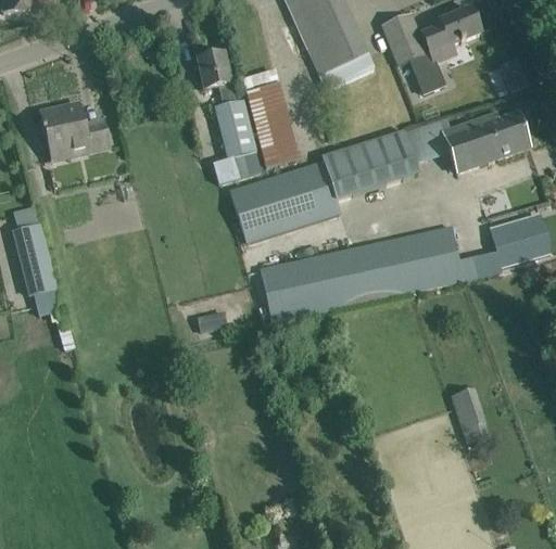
[(37,13),(38,0),(3,0),(2,10),(37,13)]
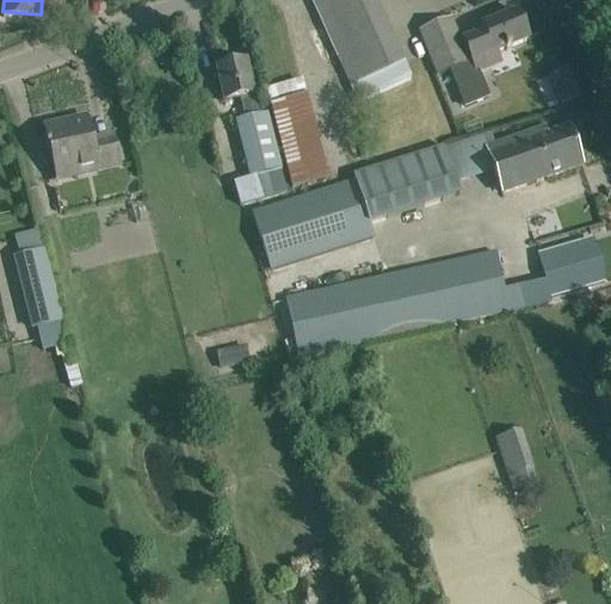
[(403,57),(377,0),(315,0),(351,81),(386,66),(403,57)]
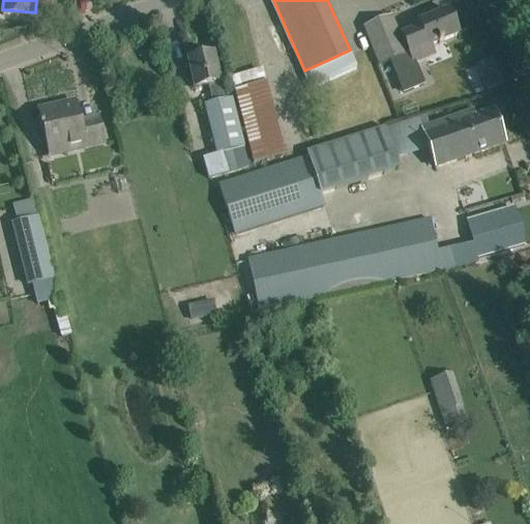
[(433,50),(430,40),(458,29),(447,5),(418,18),(420,23),(403,30),(413,57),(433,50)]
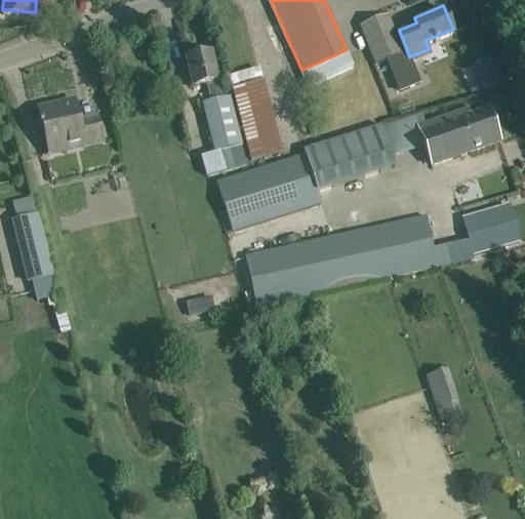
[(418,79),(409,56),(399,30),(395,31),(387,11),(360,23),(375,61),(385,56),(398,88),(418,79)]
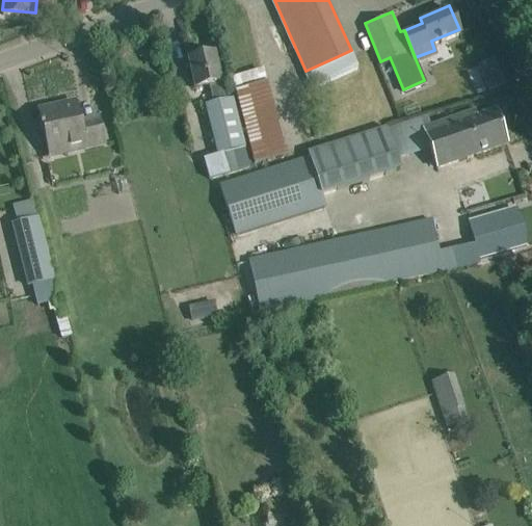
[(214,49),(188,55),(192,75),(194,83),(208,79),(212,97),(203,100),(216,150),(244,142),(245,142),(232,91),(225,94),(219,69),(214,49)]
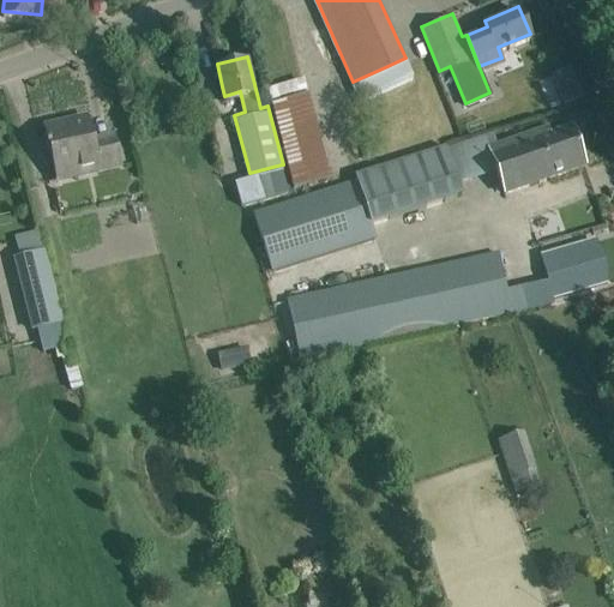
[(387,66),(353,82),(360,97),(413,73),(405,58),(387,66)]
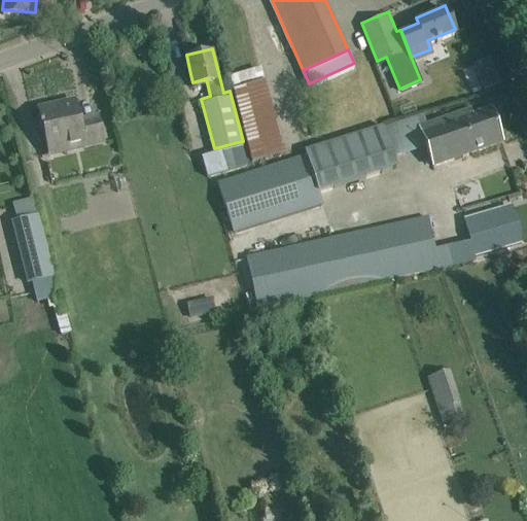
[(489,54),(467,59),(473,85),(496,79),(489,54)]
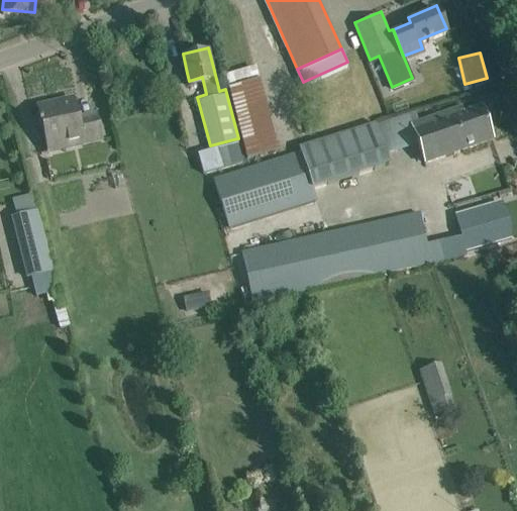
[(101,134),(100,130),(95,110),(78,114),(73,94),(37,102),(42,122),(48,147),(101,134)]
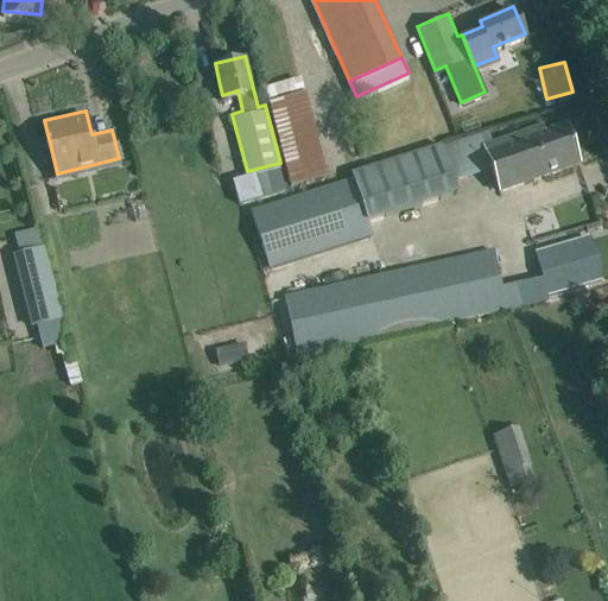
[(499,187),(557,166),(578,159),(565,121),(544,130),(542,122),(483,143),(499,187)]
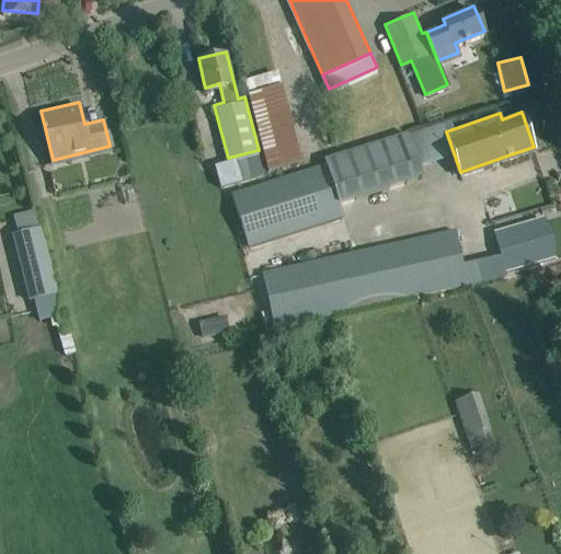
[(323,156),(324,160),(231,188),(248,243),(343,214),(339,199),(421,175),(407,130),(323,156)]
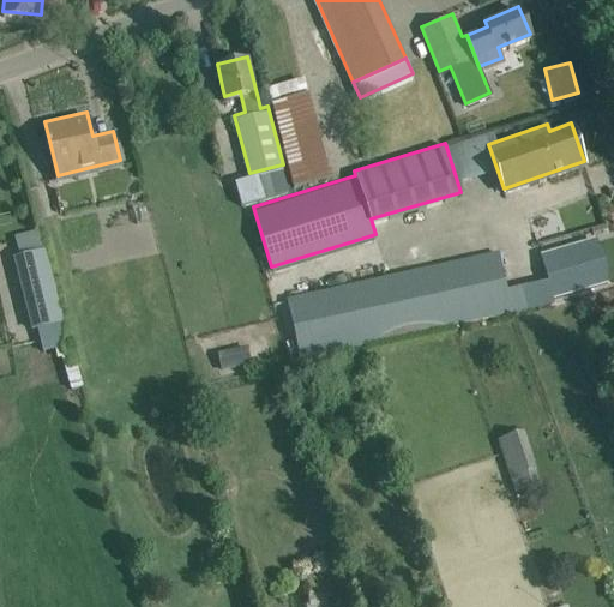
[(583,239),(541,251),(553,292),(595,280),(583,239)]
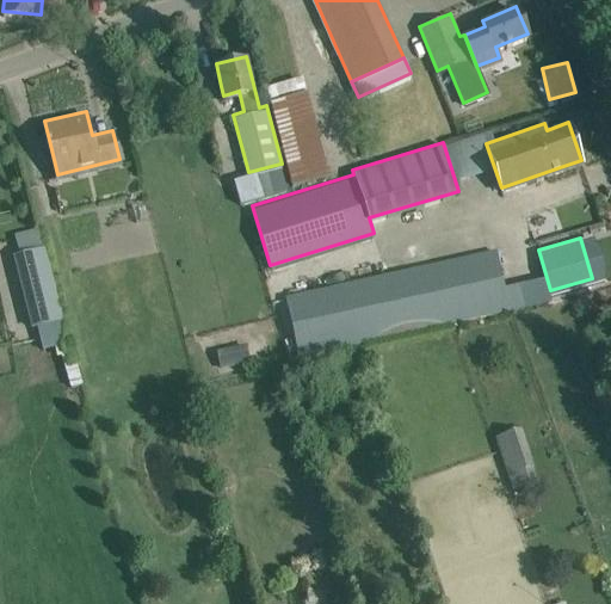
[(44,244),(12,252),(32,322),(65,313),(44,244)]
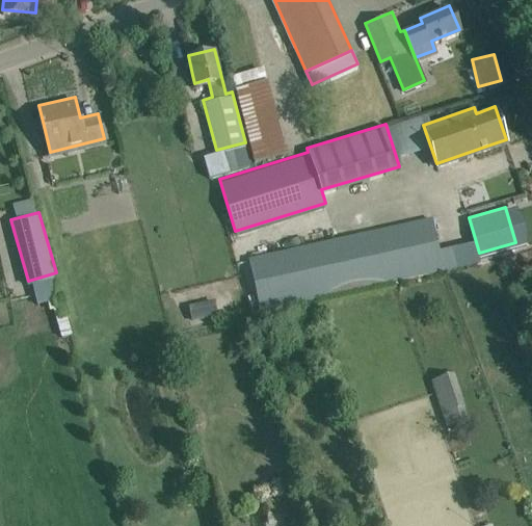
[(259,306),(440,265),(428,214),(247,254),(259,306)]
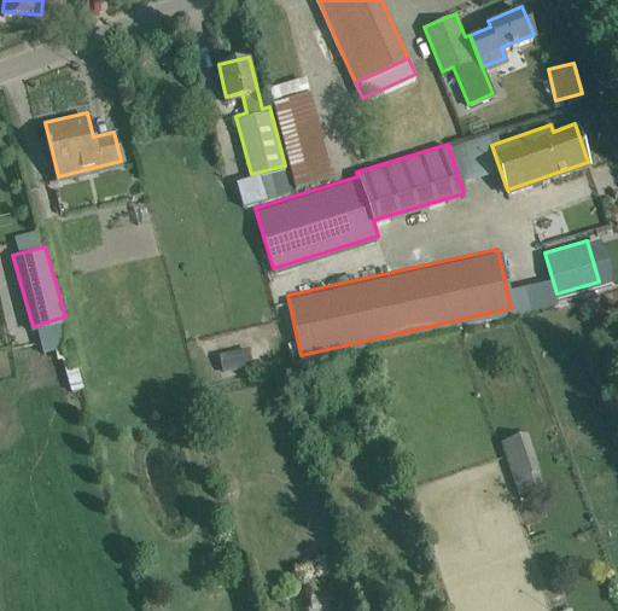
[(249,343),(217,349),(222,368),(254,362),(249,343)]
